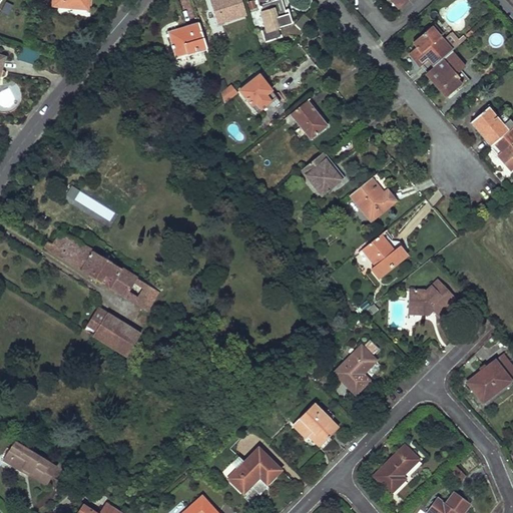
[(5,0),(1,11),(9,14),(13,3),(5,0)]
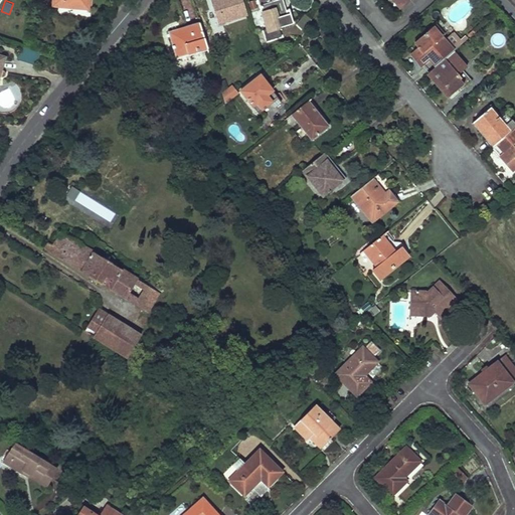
[(53,0),(53,6),(86,9),(86,0),(53,0)]
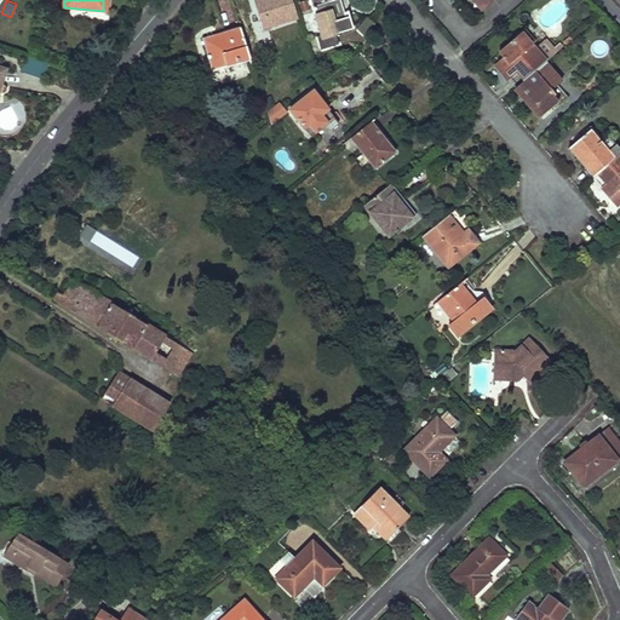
[(298,19),(292,0),(258,0),(254,1),(263,30),(298,19)]
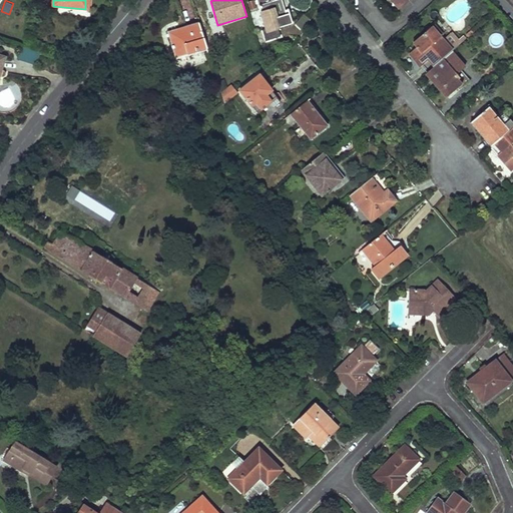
[(257,0),(268,33),(270,39),(282,36),(280,29),(292,25),(290,15),(287,16),(281,0),(279,0),(276,1),(272,2),(271,0),(257,0)]
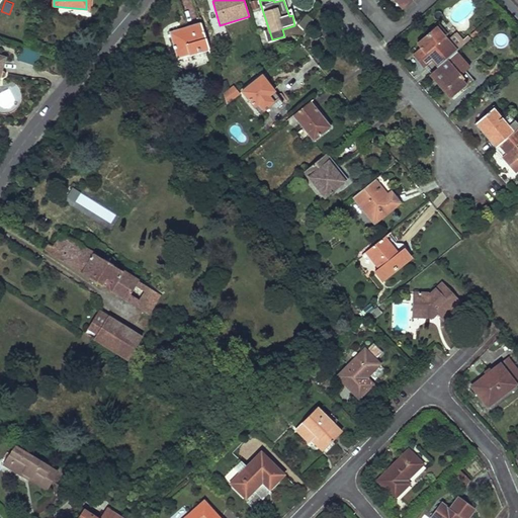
[(413,0),(396,0),(404,9),(413,0)]
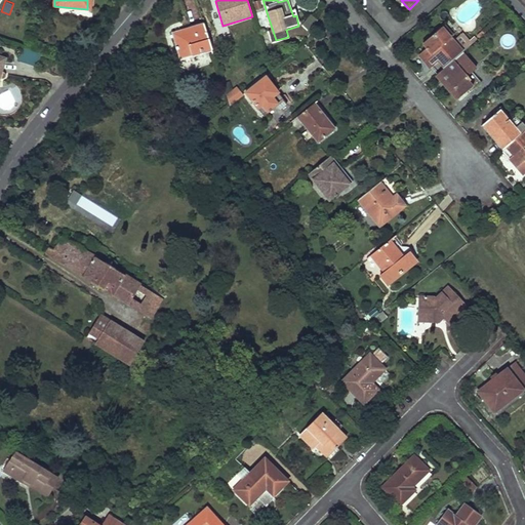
[(204,25),(183,31),(185,37),(173,39),(179,59),(211,50),(204,25)]
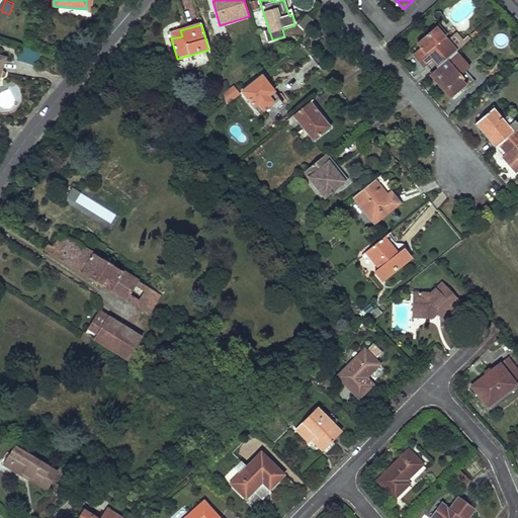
[(437,25),(434,29),(443,39),(444,38),(447,36),(437,25)]
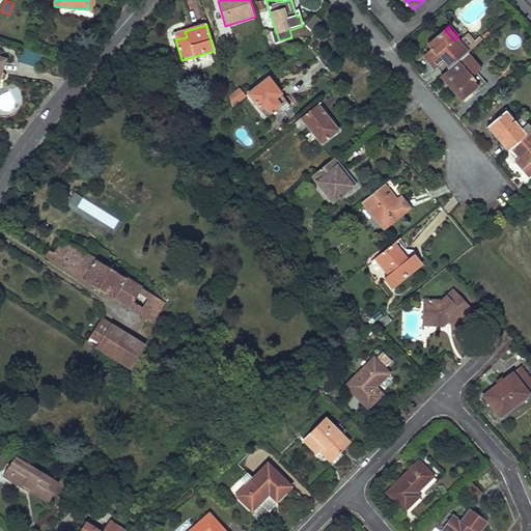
[(445,30),(428,45),(431,49),(423,56),(434,67),(441,60),(450,70),(468,54),(455,39),(454,40),(445,30)]
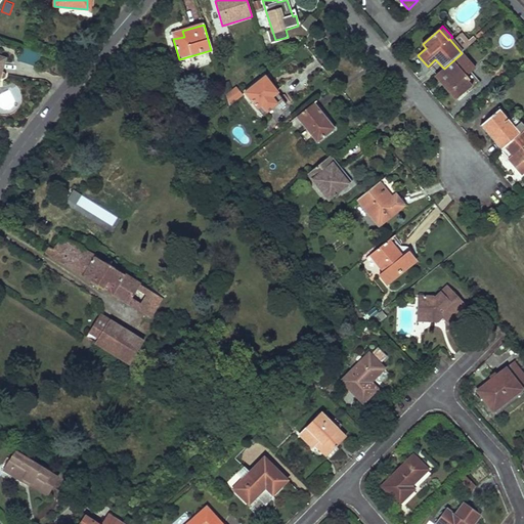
[(182,31),(172,34),(173,39),(184,37),(182,31)]
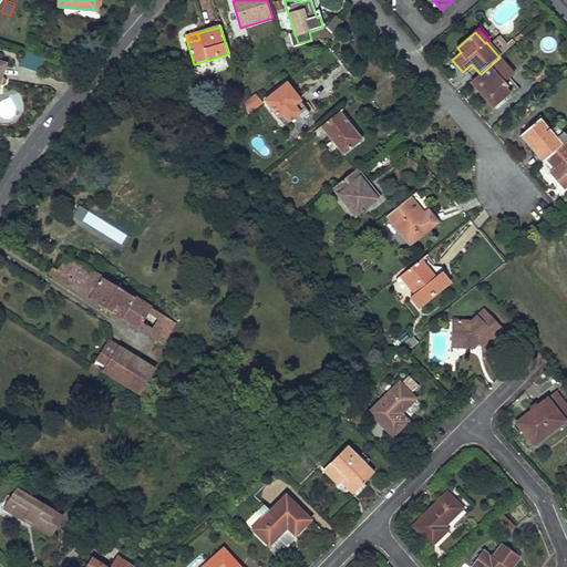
[(498,34),(492,40),(501,51),(507,45),(498,34)]
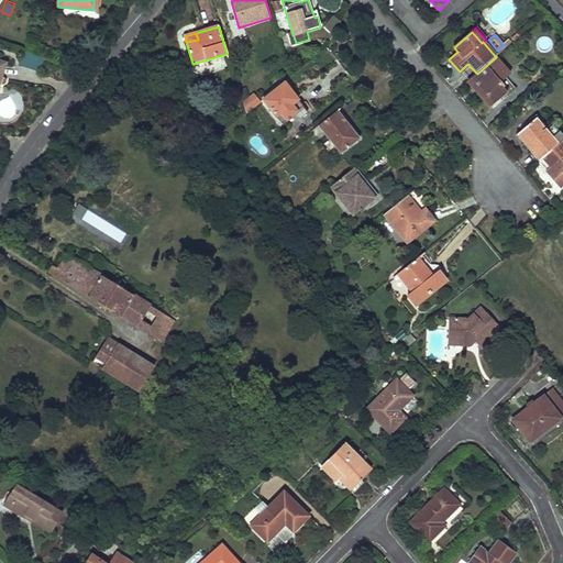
[(41,69),(44,55),(24,51),(21,65),(41,69)]
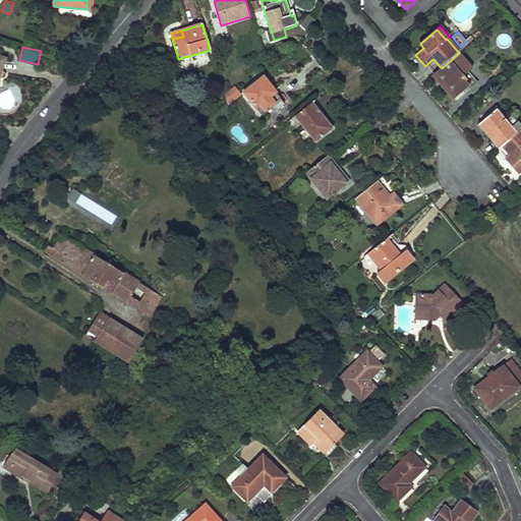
[(473,68),(459,53),(442,68),(440,69),(448,79),(442,84),(455,99),(470,87),(466,82),(467,80),(463,76),(473,68)]
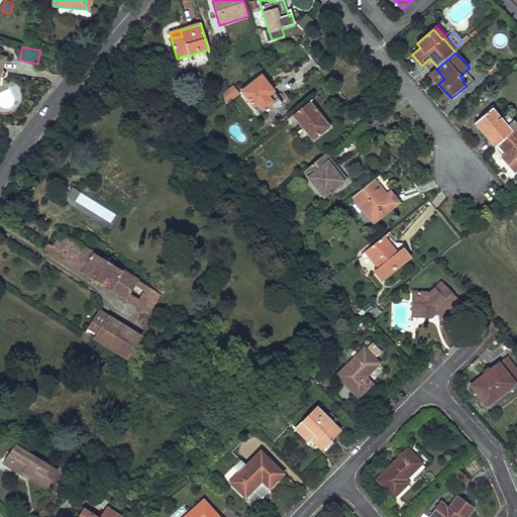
[(262,77),(242,93),(260,114),(279,99),(272,90),(262,77)]
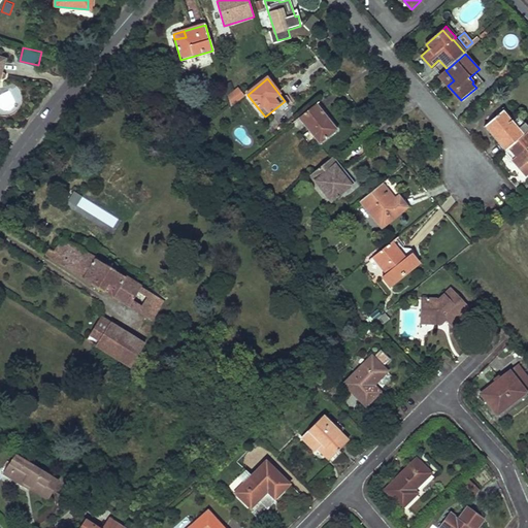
[(238,86),(225,95),(233,105),(245,96),(238,86)]
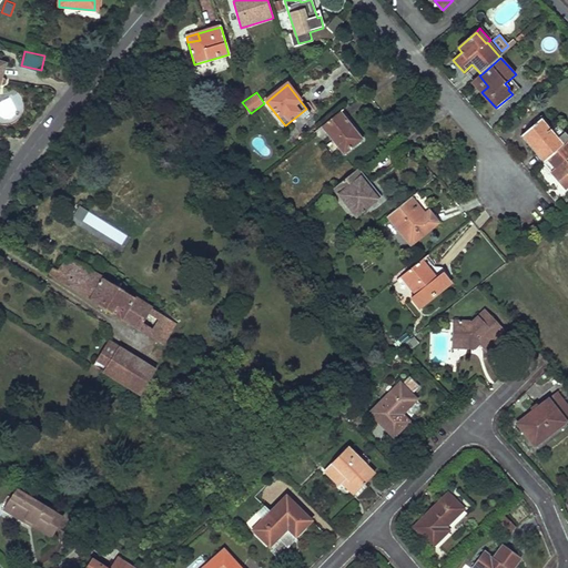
[(341,113),(321,129),(344,156),(363,141),(352,127),(341,113)]
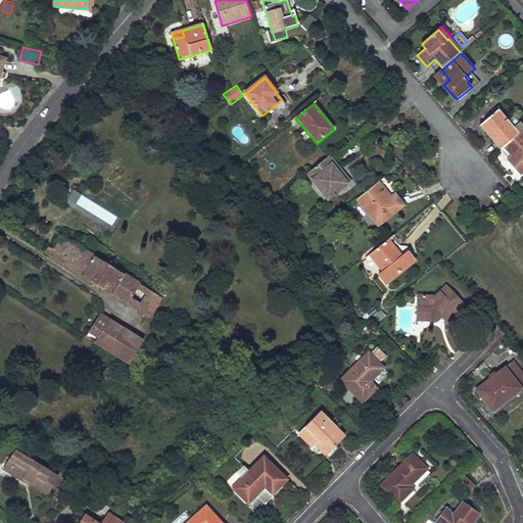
[(498,111),(487,121),(493,131),(488,135),(501,150),(519,135),(508,123),(498,111)]
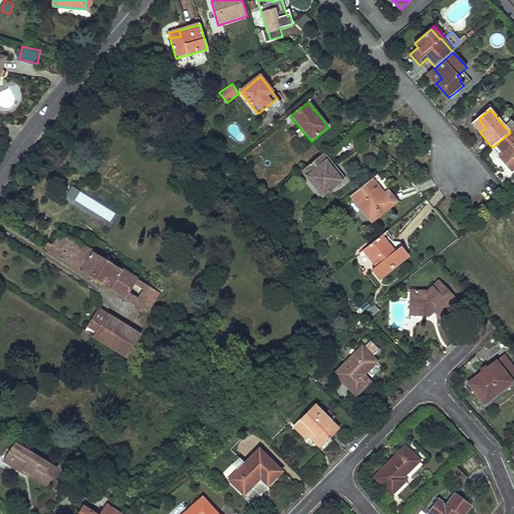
[(513,127),(513,124),(505,114),(499,120),(510,133),(513,127)]
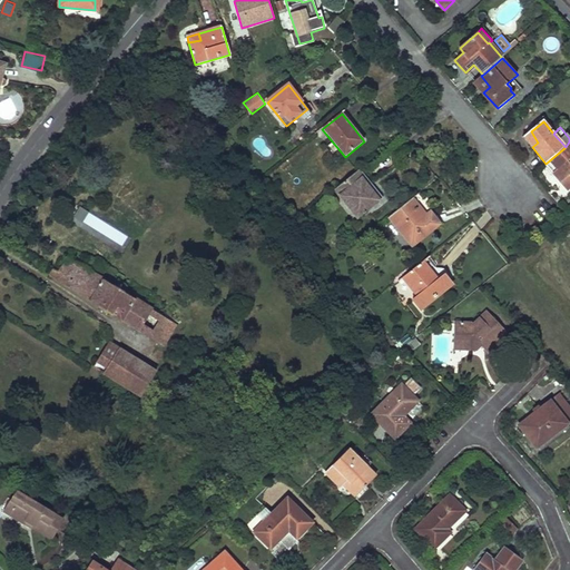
[(531,131),(524,138),(532,147),(538,143),(531,131)]
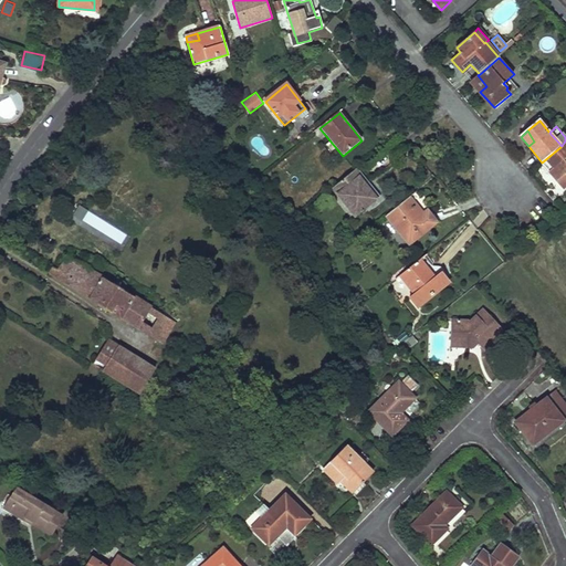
[(565,188),(565,140),(562,146),(542,163),(553,177),(564,190),(565,188)]
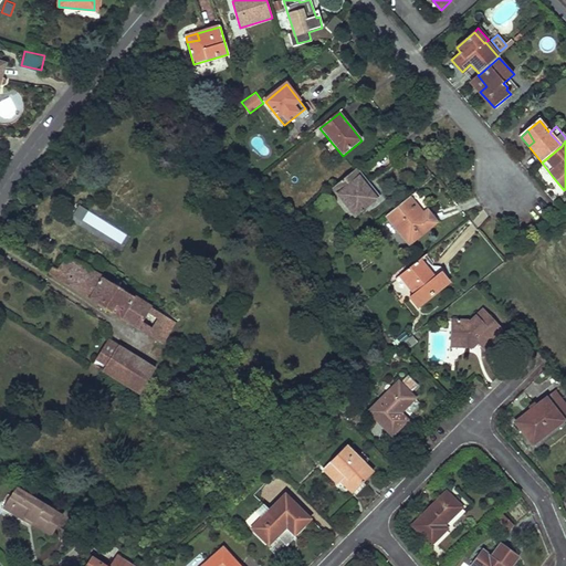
[(357,170),(354,173),(367,190),(371,187),(357,170)]
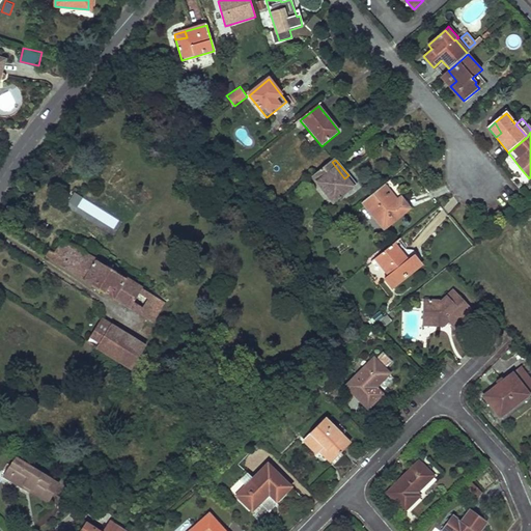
[(332,162),(312,177),(334,203),(356,185),(348,175),(344,178),(332,162)]
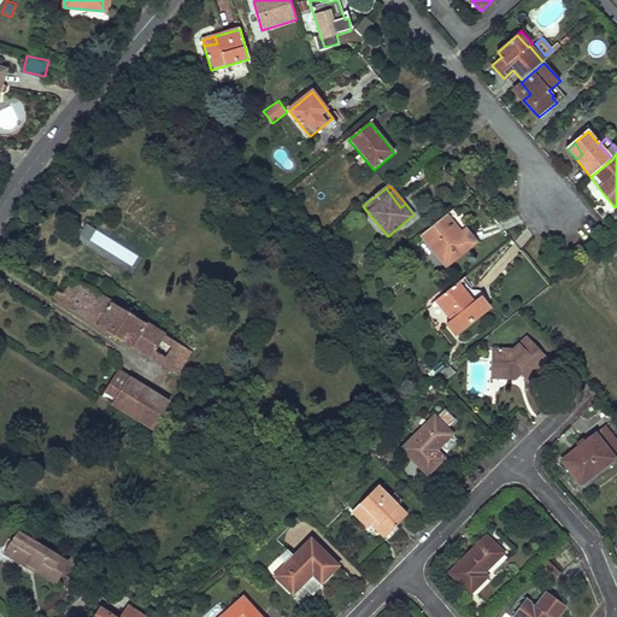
[(450,212),(422,235),(446,265),(474,244),(460,227),(450,212)]
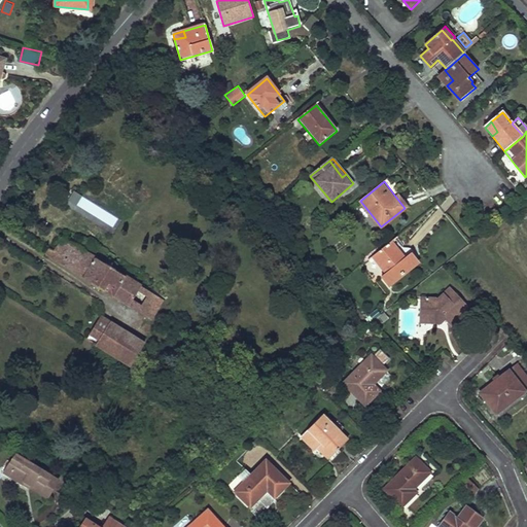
[(114,229),(119,216),(72,192),(66,205),(114,229)]
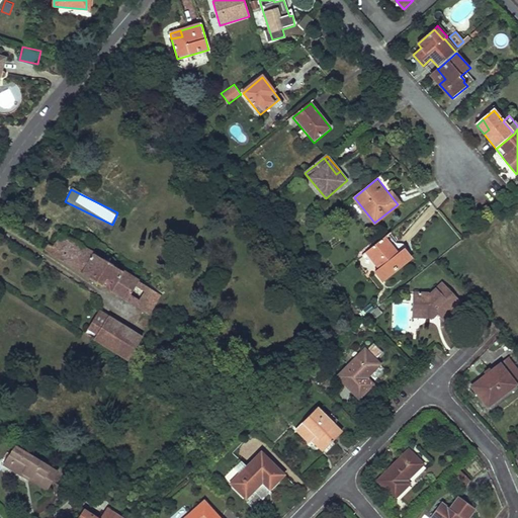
[(104,260),(63,235),(54,249),(51,255),(125,301),(128,295),(141,304),(138,309),(149,316),(161,295),(112,265),(104,260)]
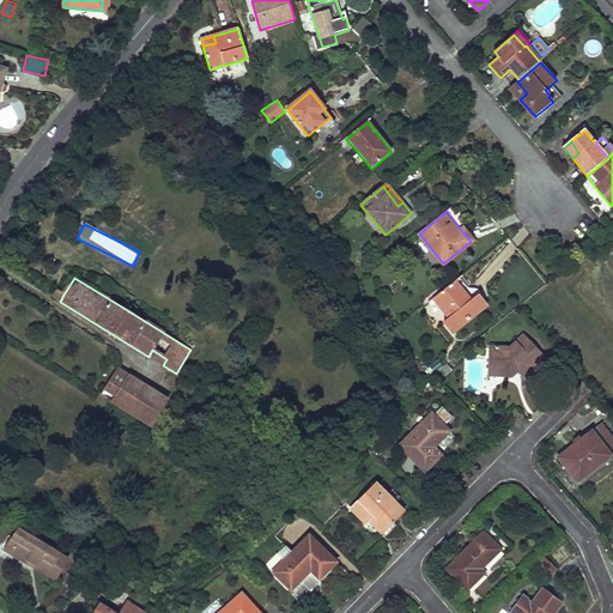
[(456,281),(434,299),(449,320),(444,323),(453,334),(486,307),(478,296),(471,301),(456,281)]
